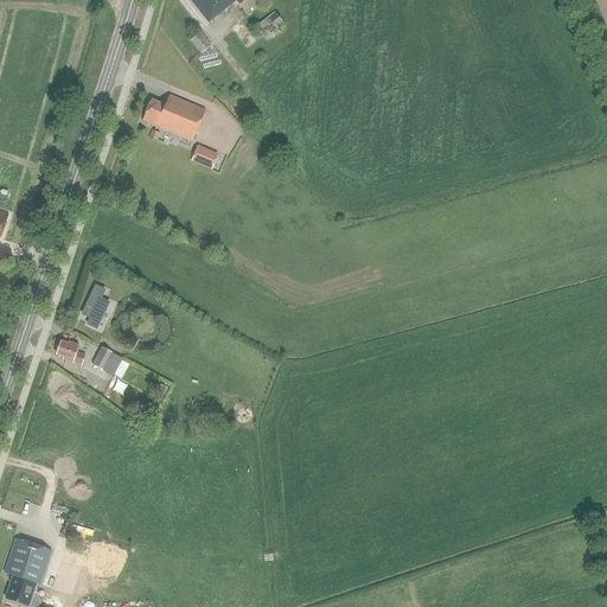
[(189,0),(208,23),(236,1),(248,16),(267,0),(189,0)]
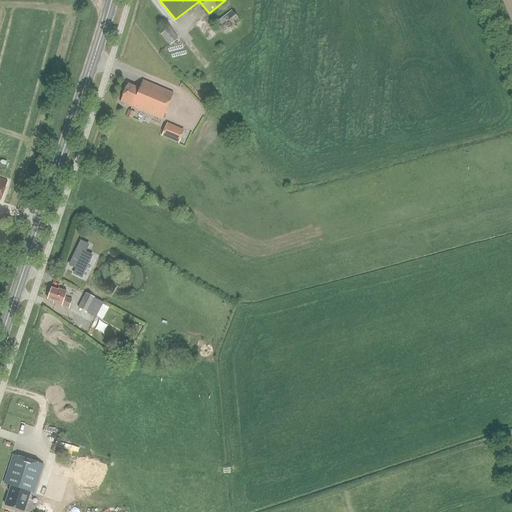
[(239,21),(232,10),(215,23),(223,33),(239,21)]
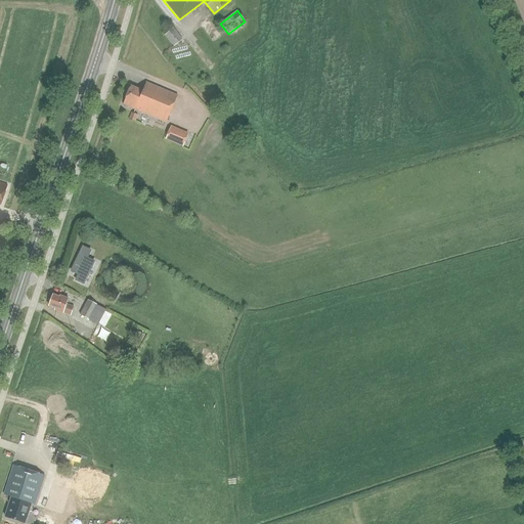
[(174,47),(182,40),(174,28),(164,35),(174,47)]
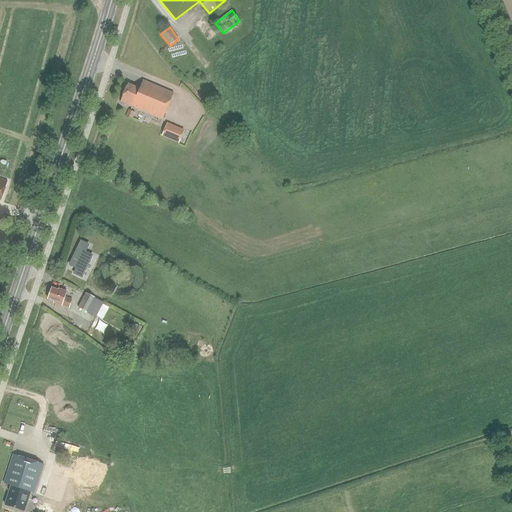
[(161,121),(173,93),(142,80),(139,88),(128,84),(119,102),(131,107),(132,107),(135,108),(135,109),(161,121)]
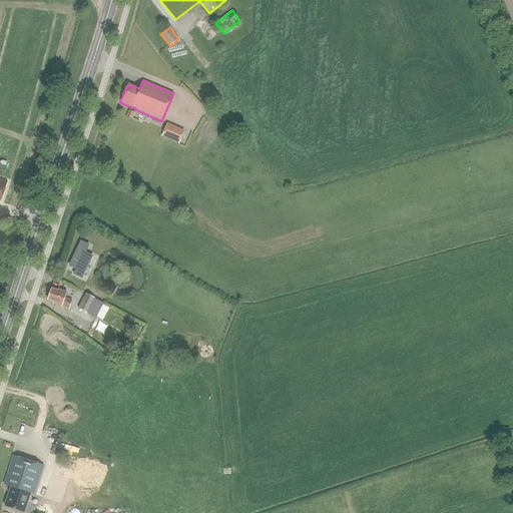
[(132,119),(134,112),(128,110),(125,117),(132,119)]
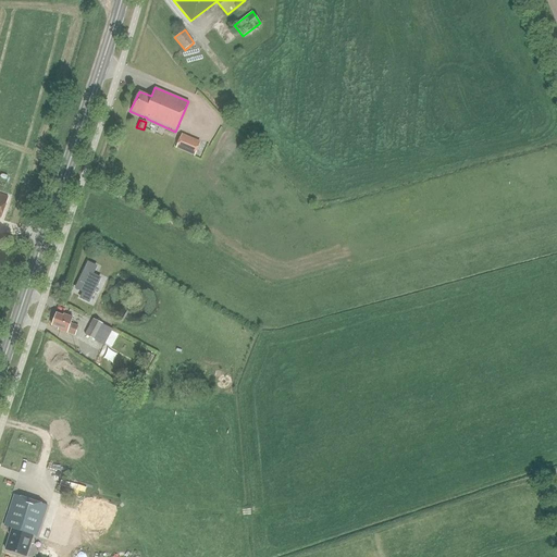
[(200,143),(182,134),(175,149),(194,157),(200,143)]
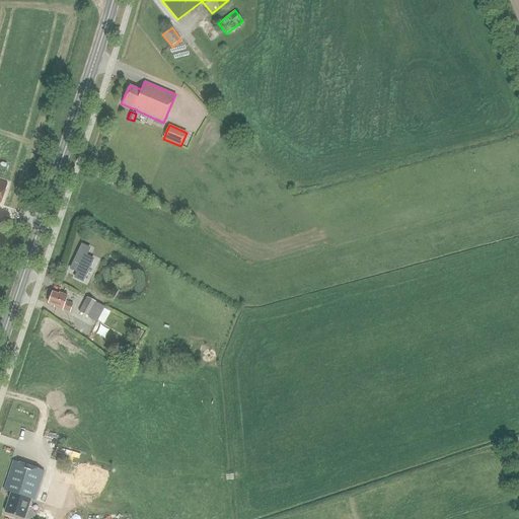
[(86,245),(78,242),(69,268),(77,271),(75,276),(83,279),(90,255),(83,253),(86,245)]
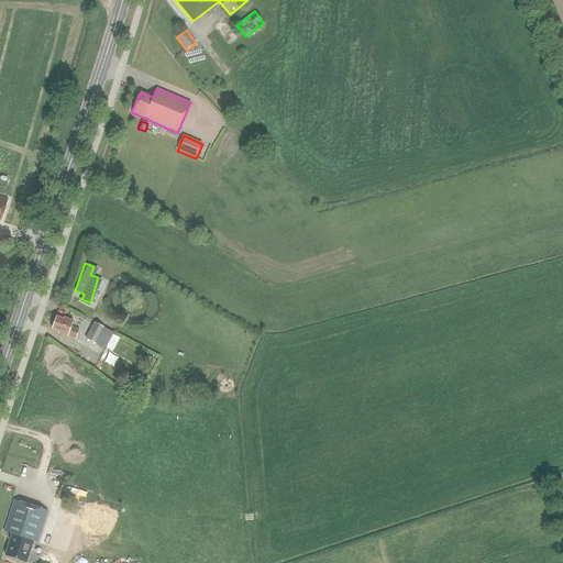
[(75,339),(78,330),(70,327),(73,321),(64,318),(63,319),(56,317),(52,329),(58,331),(57,333),(67,337),(75,339)]
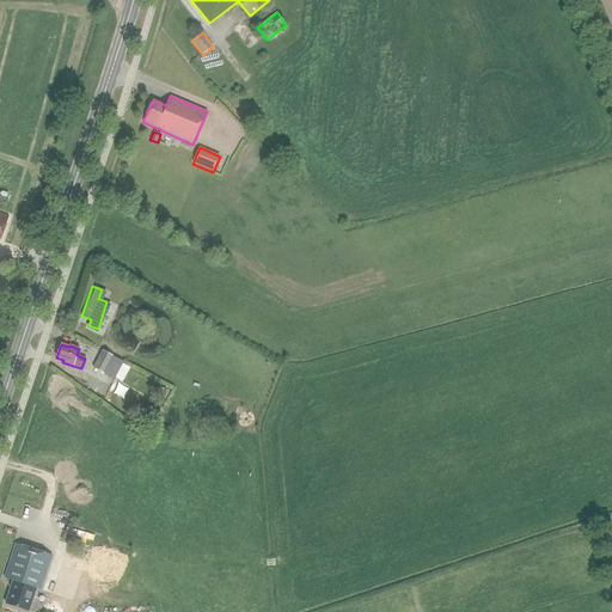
[(112,379),(117,369),(121,361),(114,357),(114,356),(102,350),(92,368),(112,379)]
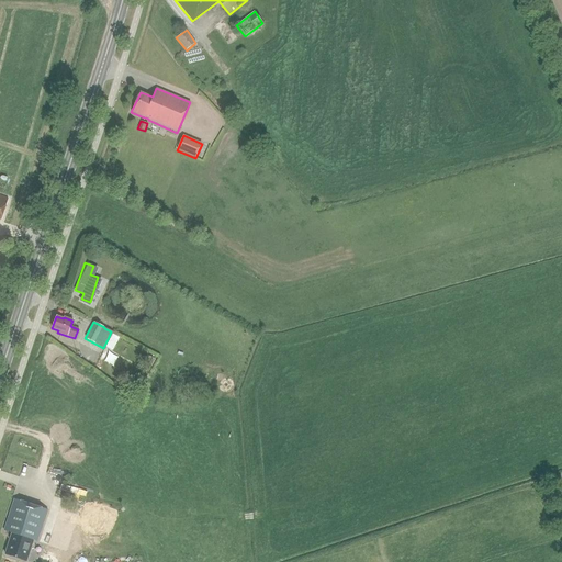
[(149,356),(142,369),(148,372),(155,359),(149,356)]
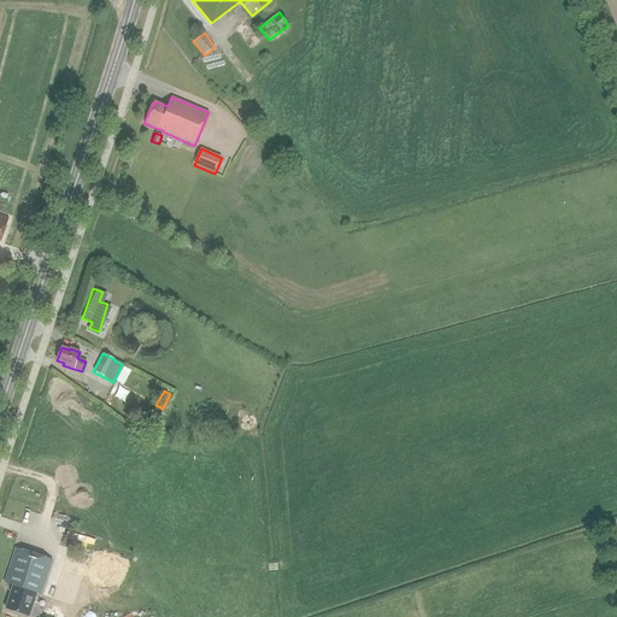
[(62,507),(53,533),(88,544),(95,518),(62,507)]
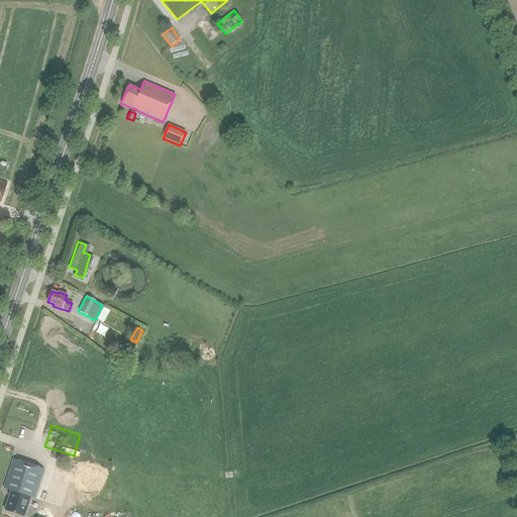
[(3,488),(11,491),(4,510),(24,516),(30,497),(34,499),(43,470),(13,458),(3,488)]
